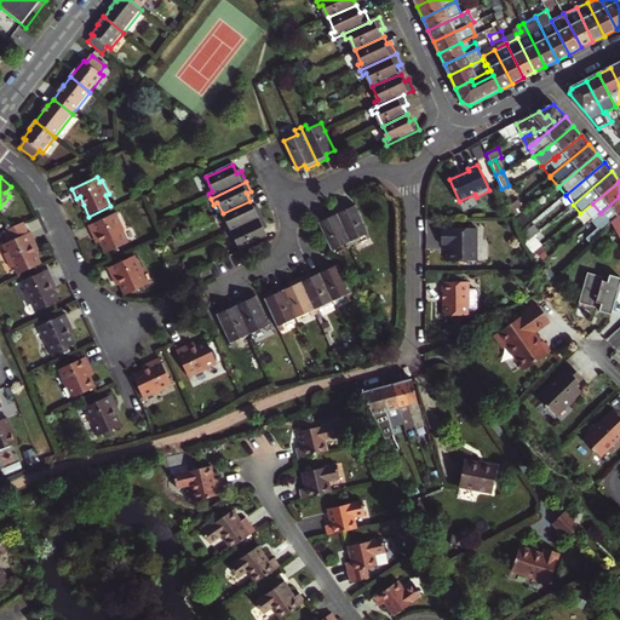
[(509,185),(501,189),(506,201),(514,196),(509,185)]
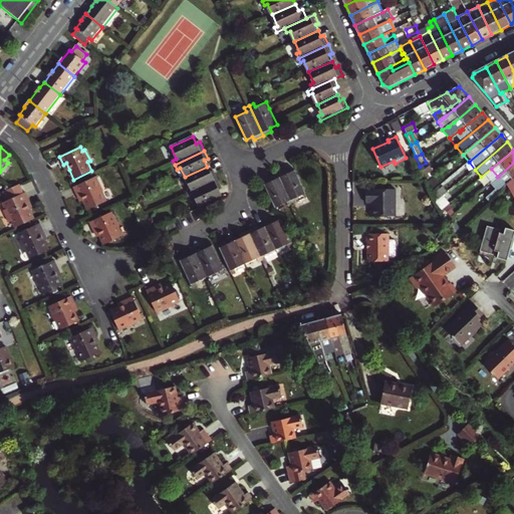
[(513,163),(498,177),(493,181),(498,188),(488,196),(491,200),(507,184),(513,177),(513,163)]
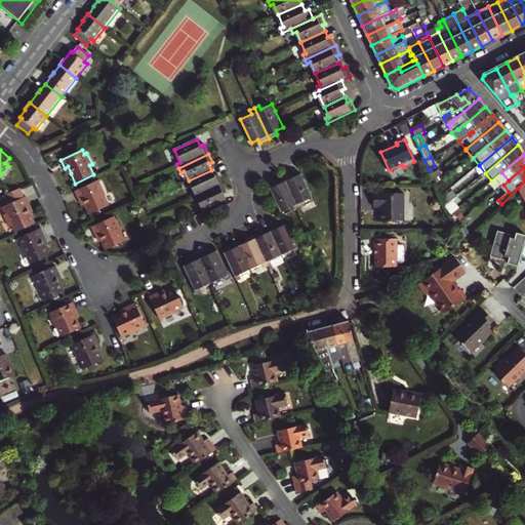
[(440,168),(433,174),(437,179),(443,174),(440,168)]
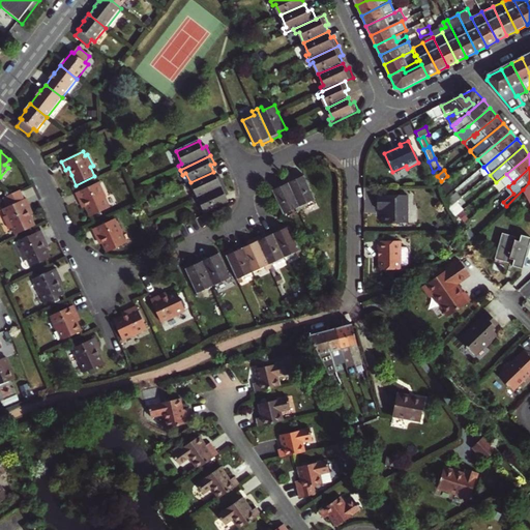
[(213,172),(190,182),(195,193),(192,195),(194,199),(224,185),(219,176),(216,178),(213,172)]
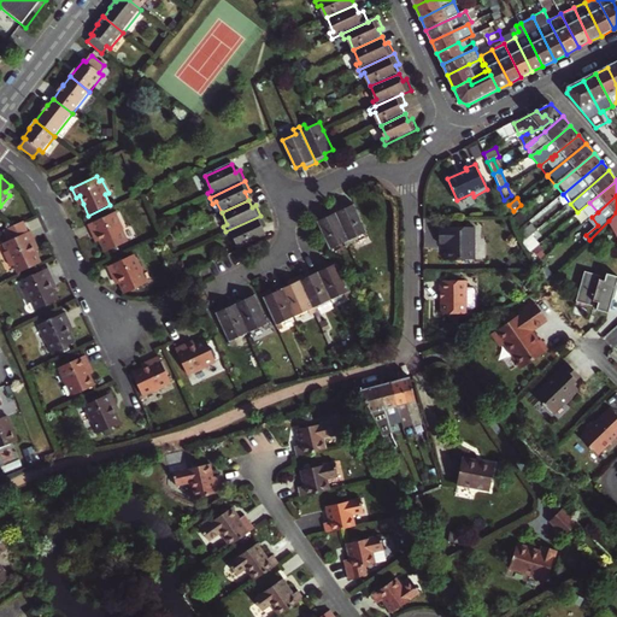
[(346,205),(334,210),(351,246),(356,244),(354,239),(369,233),(356,205),(347,209),(346,205)]
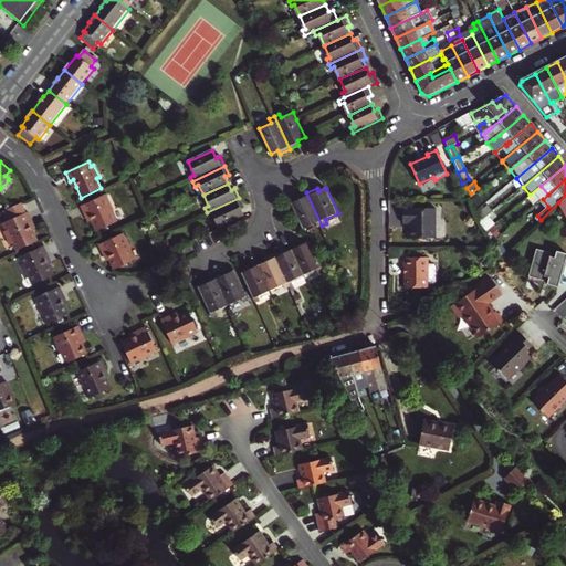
[(474,199),(482,192),(478,188),(471,194),(474,199)]
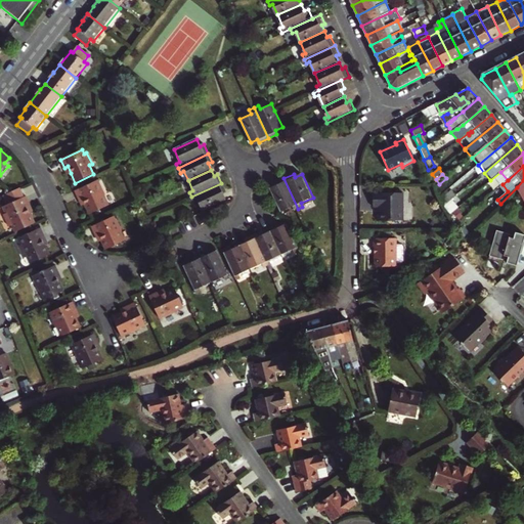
[(276,185),(269,188),(280,213),(292,208),(294,211),(298,209),(284,178),(275,182),(276,185)]
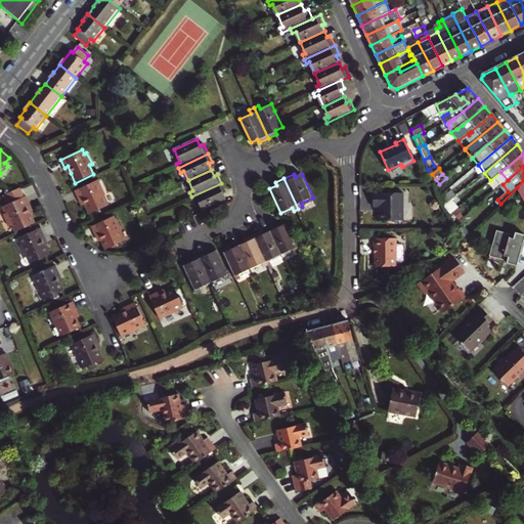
[(82,198),(85,205),(89,214),(108,205),(104,197),(105,195),(100,184),(98,184),(97,181),(76,191),(79,199),(82,198)]
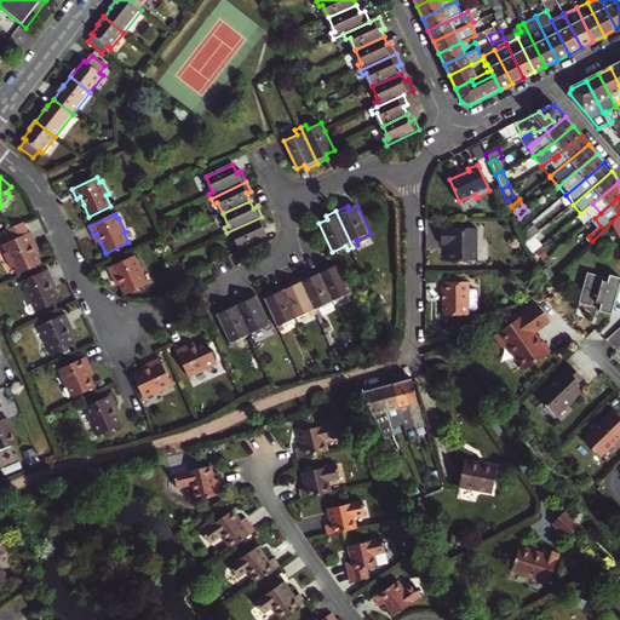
[(262,217),(227,233),(229,239),(234,236),(240,250),(267,237),(263,229),(268,228),(262,217)]
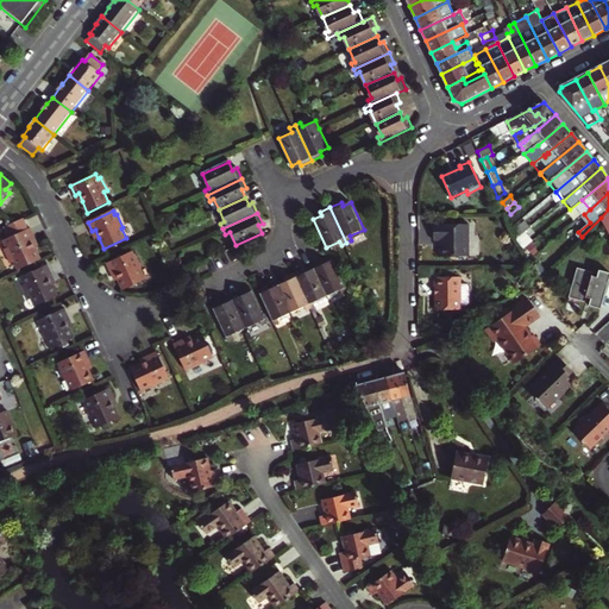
[(23,219),(5,227),(12,242),(7,244),(10,249),(6,250),(12,263),(16,262),(19,271),(41,262),(36,251),(32,244),(37,242),(32,232),(29,233),(23,219)]
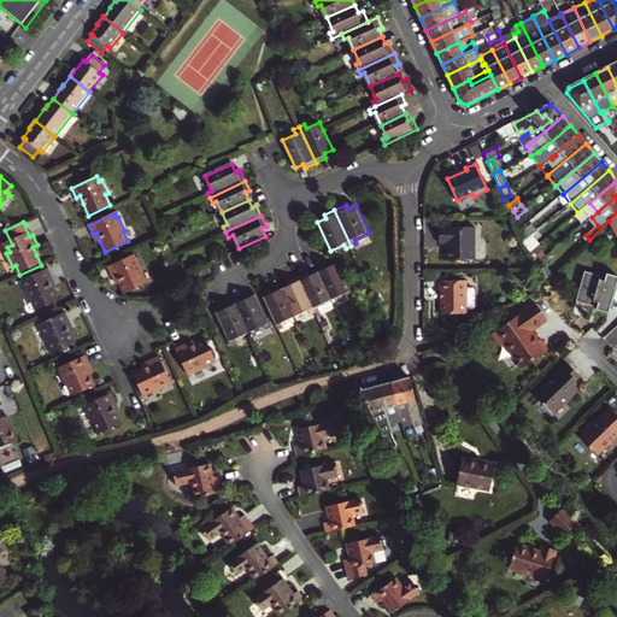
[(530,224),(519,233),(524,242),(536,231),(530,224)]
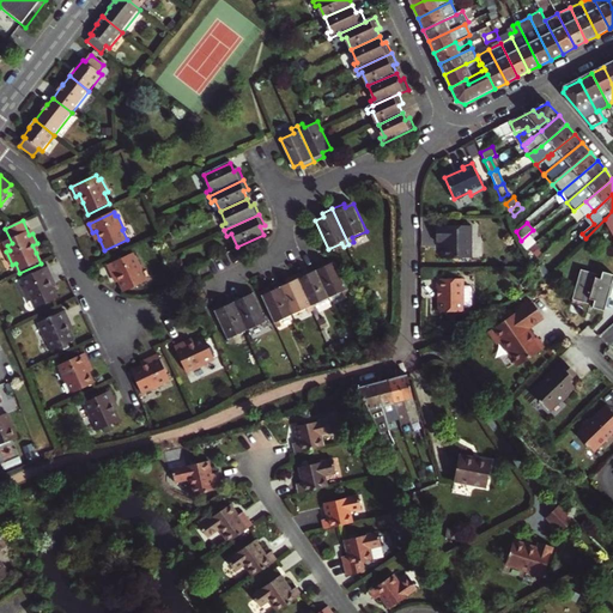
[(472,225),(436,225),(436,242),(443,242),(443,248),(442,248),(442,258),(472,258),(472,225)]
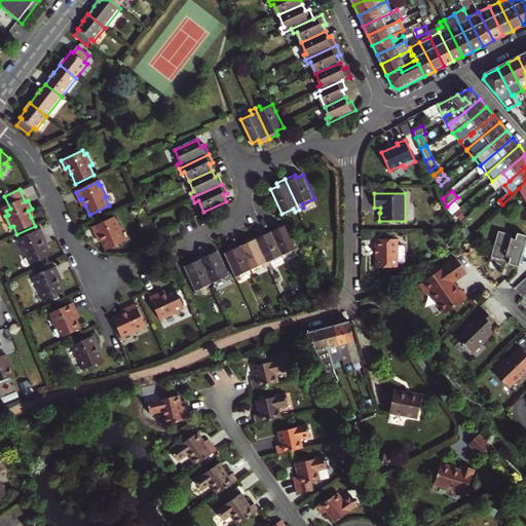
[(449,209),(453,214),(462,207),(457,201),(449,209)]
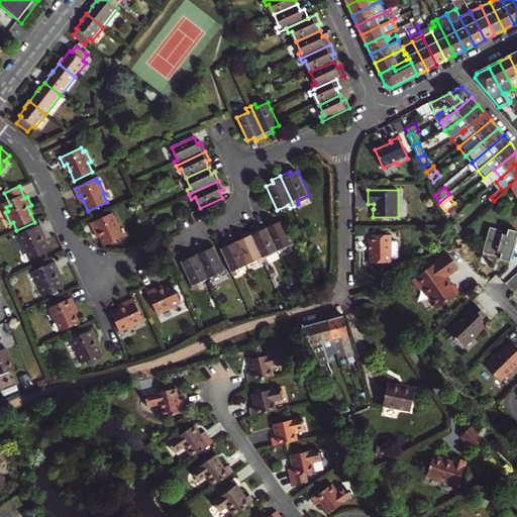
[(122,238),(118,228),(120,227),(115,216),(113,217),(111,213),(90,223),(94,231),(97,229),(100,236),(104,246),(122,238)]
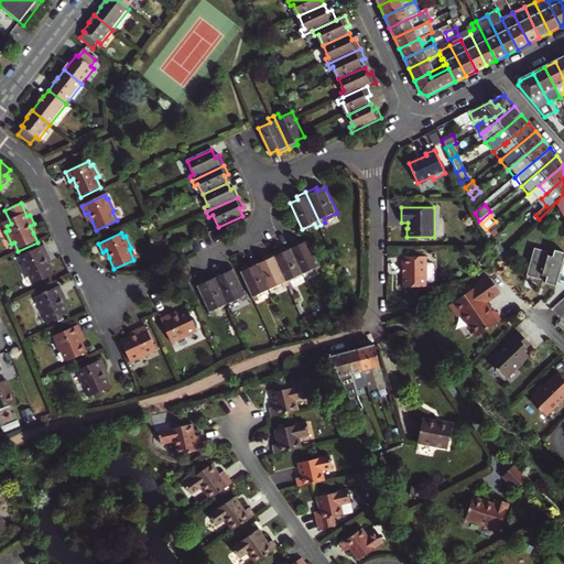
[(299,246),(291,250),(303,275),(316,269),(317,272),(322,271),(306,238),(297,242),(299,246)]
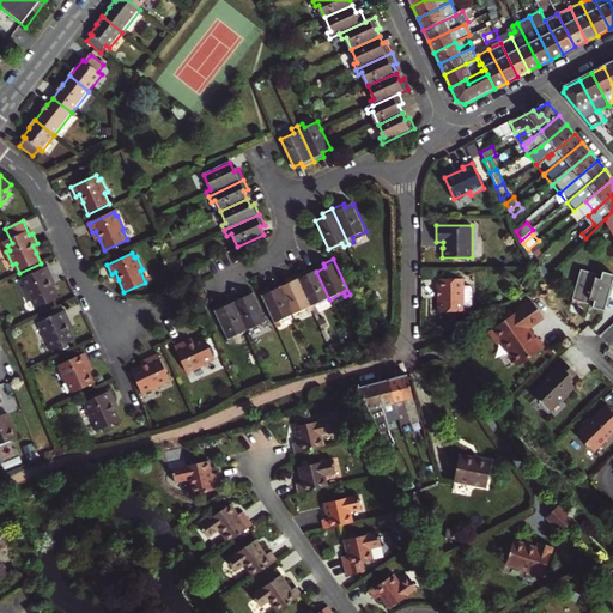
[(29,299),(31,298),(36,309),(58,299),(53,289),(49,280),(53,279),(49,269),(23,281),(25,286),(23,286),(29,299)]
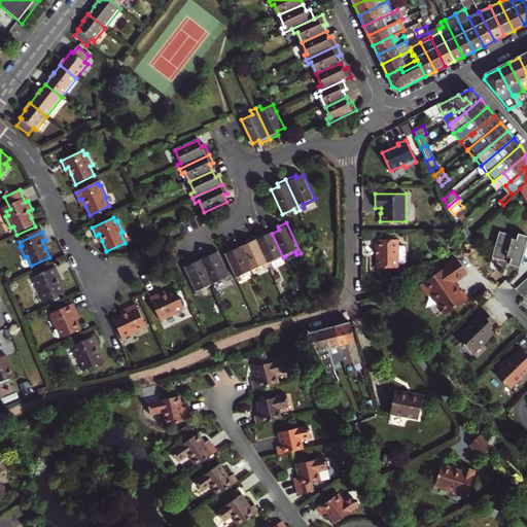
[(514,236),(499,232),(492,257),(506,261),(507,257),(512,258),(510,265),(520,268),(526,242),(526,236),(518,234),(517,240),(513,239),(514,236)]
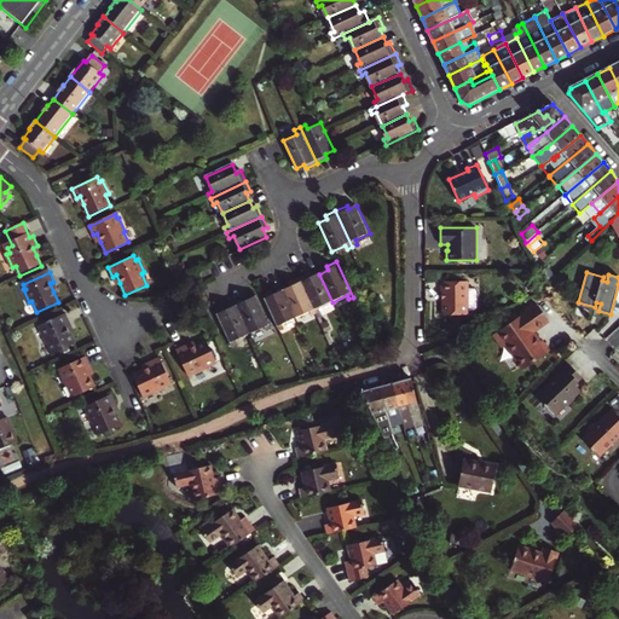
[(333,302),(319,275),(312,278),(310,273),(299,279),(316,314),(322,312),(319,308),(333,302)]
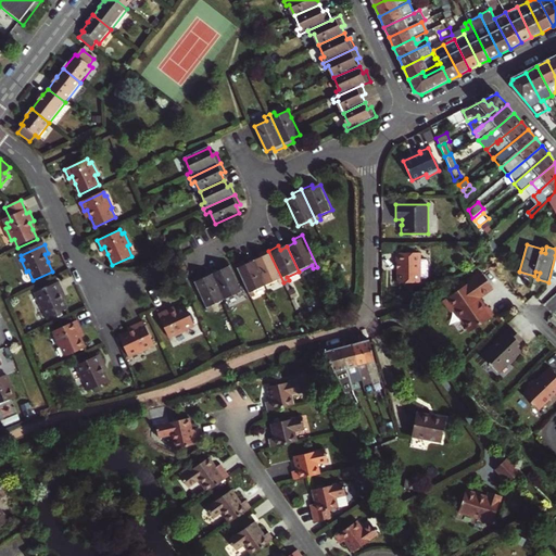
[(283,282),(268,251),(260,255),(261,258),(254,262),(266,287),(278,281),(279,285),(283,282)]
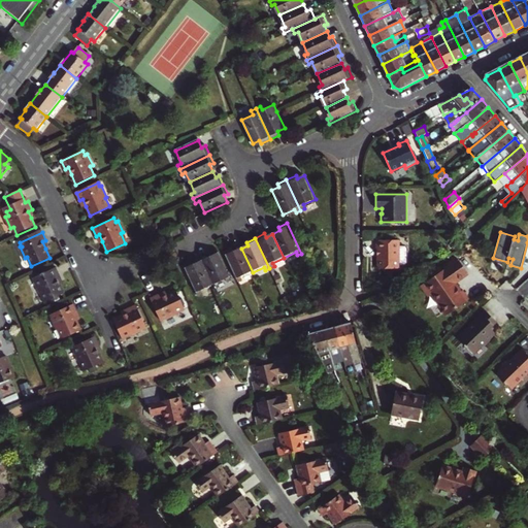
[(399,239),(376,240),(376,250),(377,250),(377,268),(399,268),(399,239)]
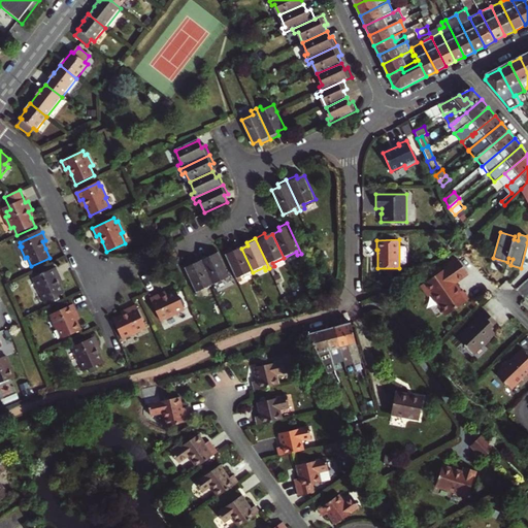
[(241,277),(253,272),(241,249),(235,251),(234,248),(225,253),(238,283),(243,281),(241,277)]
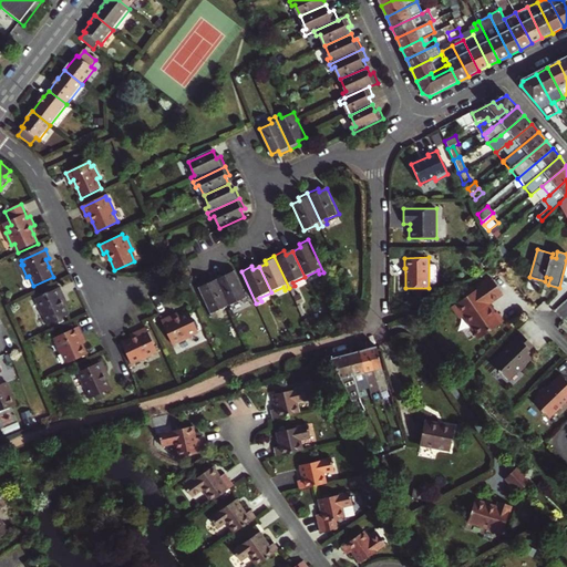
[(233,268),(222,274),(224,277),(217,280),(228,306),(243,299),(244,303),(248,301),(233,268)]
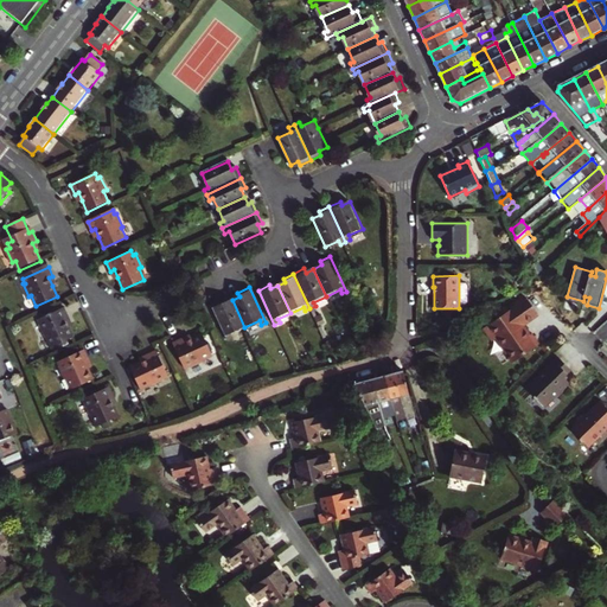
[(497,318),(484,326),(493,339),(497,337),(515,360),(538,344),(531,333),(528,336),(522,324),(537,313),(526,298),(508,310),(505,306),(494,314),(497,318)]
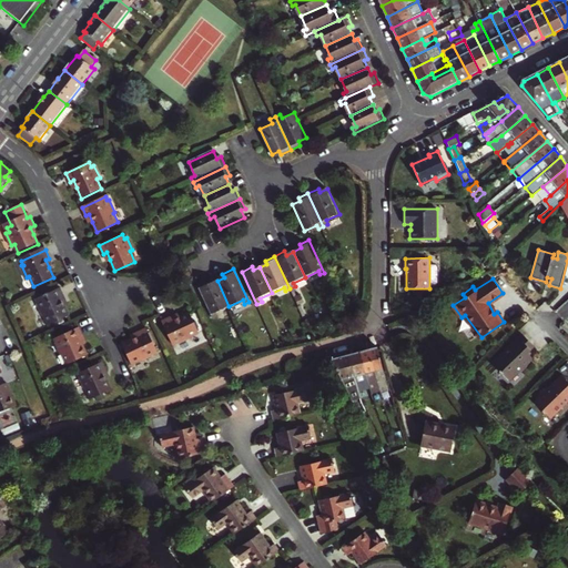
[(215,313),(229,306),(217,281),(210,284),(209,281),(196,286),(212,318),(216,316),(215,313)]
